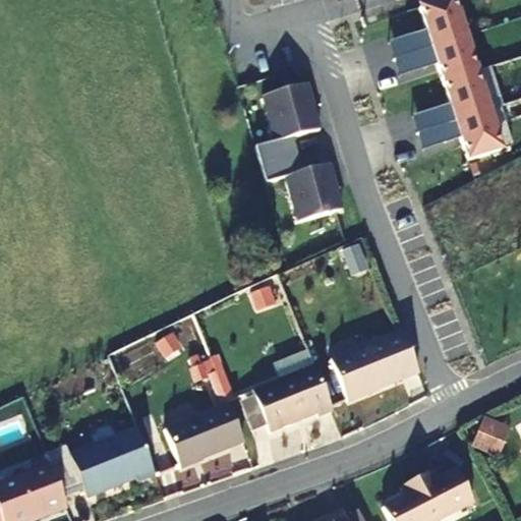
[(463,38),(451,0),(445,0),(418,8),(431,48),(463,38)]
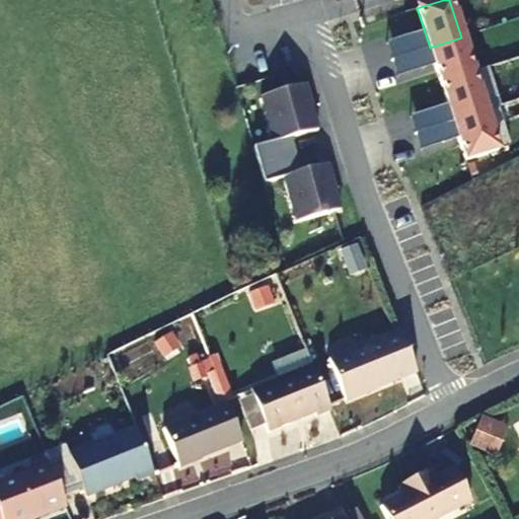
[(472,72),(461,38),(430,48),(440,82),(472,72)]
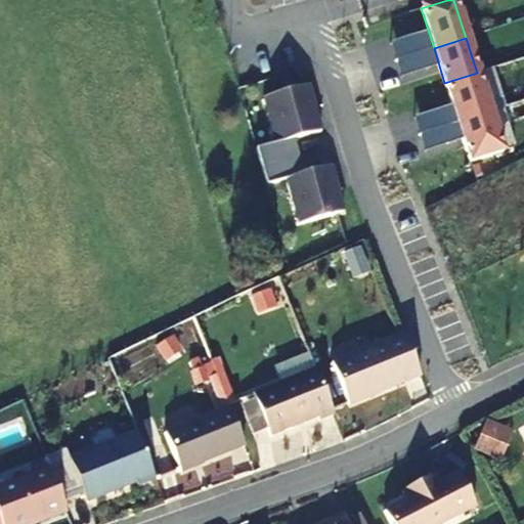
[(490,112),(477,73),(444,83),(456,123),(490,112)]
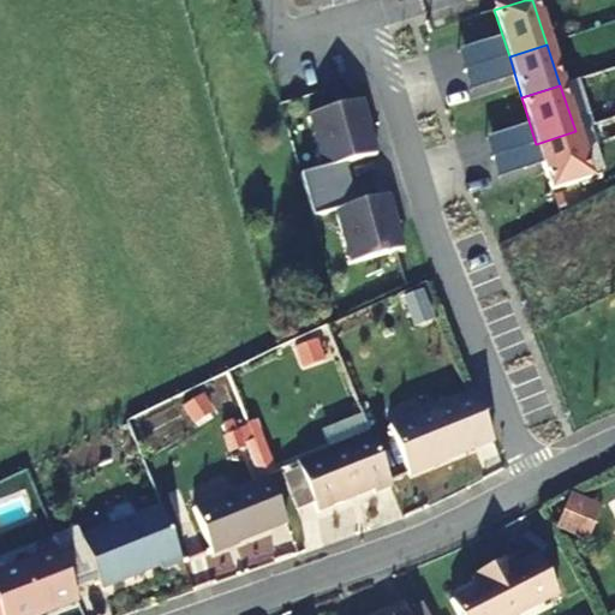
[(360,101),(308,115),(323,169),(299,175),(305,197),(348,185),(342,165),(375,155),(360,101)]
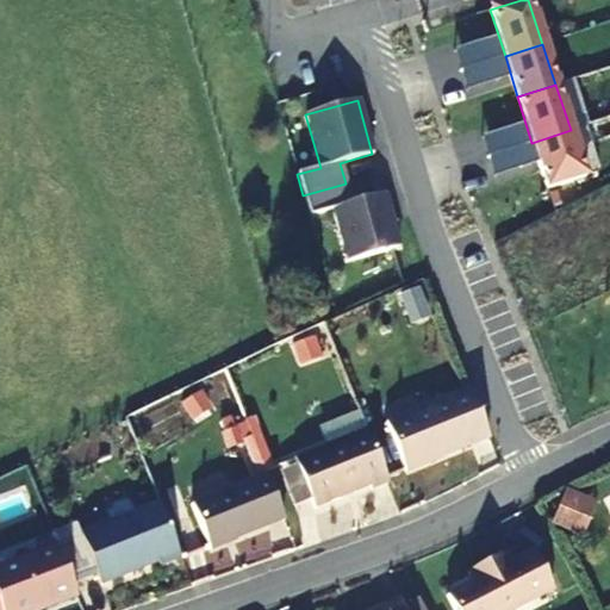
[(585,176),(571,130),(531,143),(547,190),(585,176)]
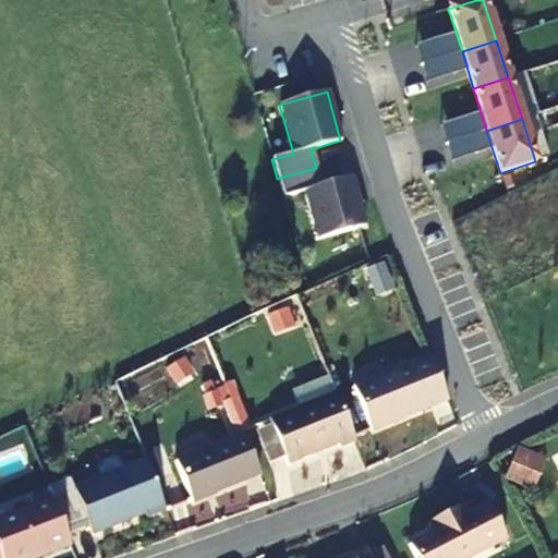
[(304,193),(316,241),(359,229),(364,227),(351,178),(320,186),(316,168),(277,179),(282,199),(304,193)]
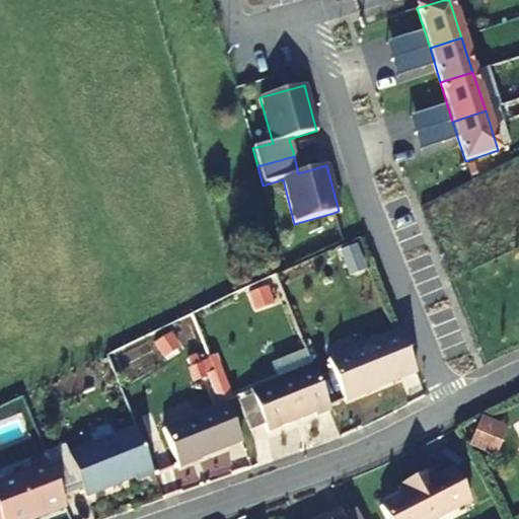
[(518,292),(509,295),(517,323),(518,322),(518,292)]
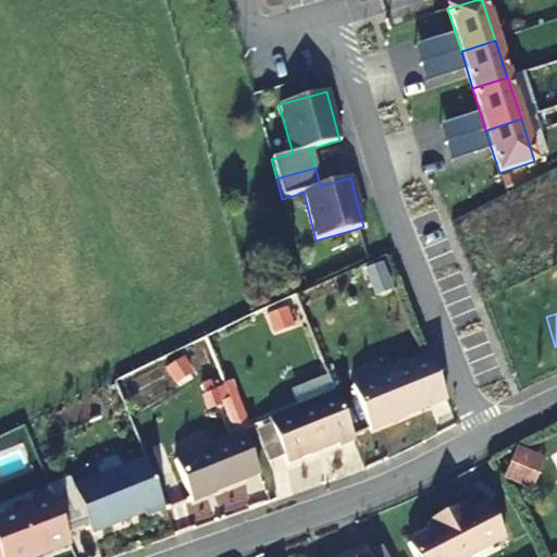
[(373,433),(447,397),(428,356),(355,392),(373,433)]
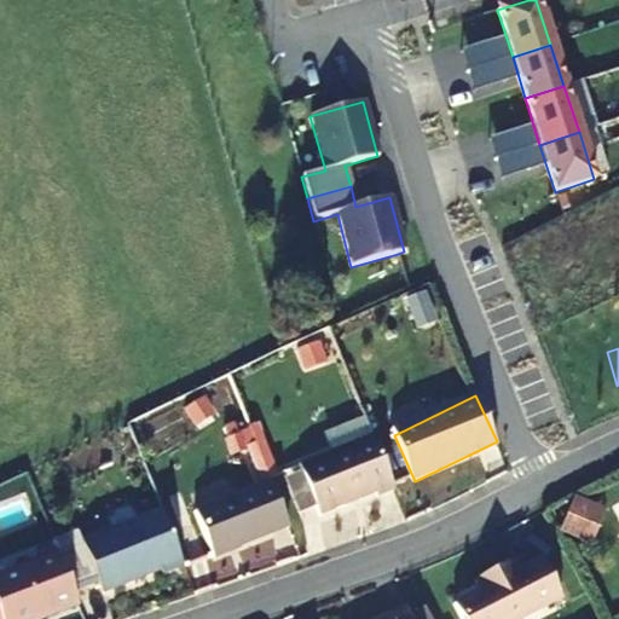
[(202,397),(181,410),(195,429),(215,416),(202,397)]
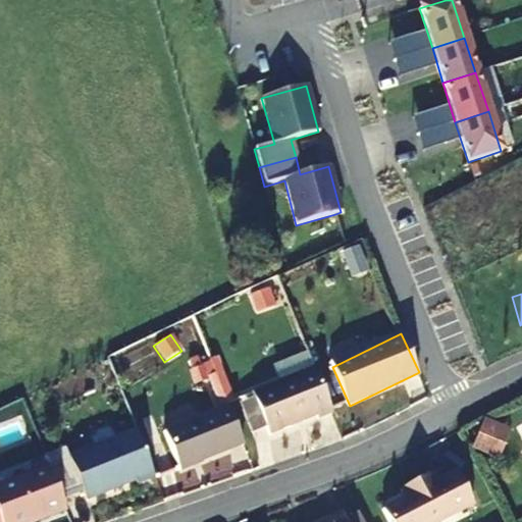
[(214,362),(231,404),(240,401),(221,359),(214,362)]
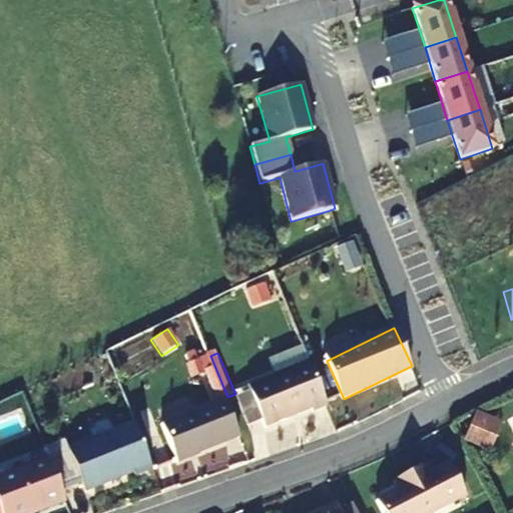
[(249,385),(252,391),(265,418),(269,425),(328,400),(308,357),(249,385)]
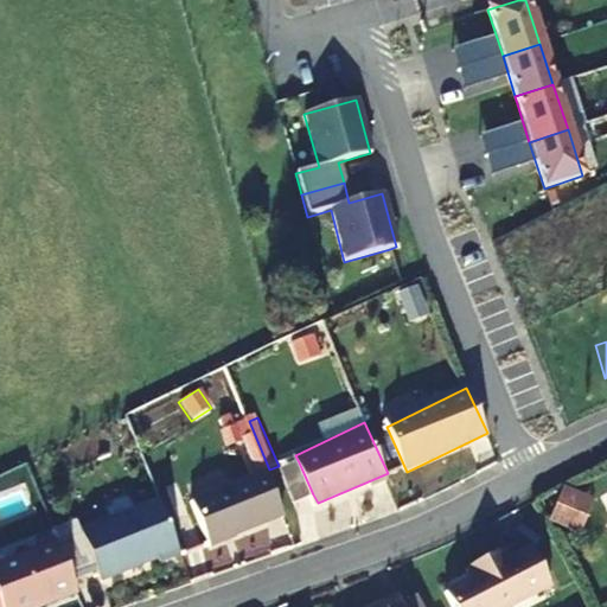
[(313,494),(299,462),(285,468),(299,500),(313,494)]
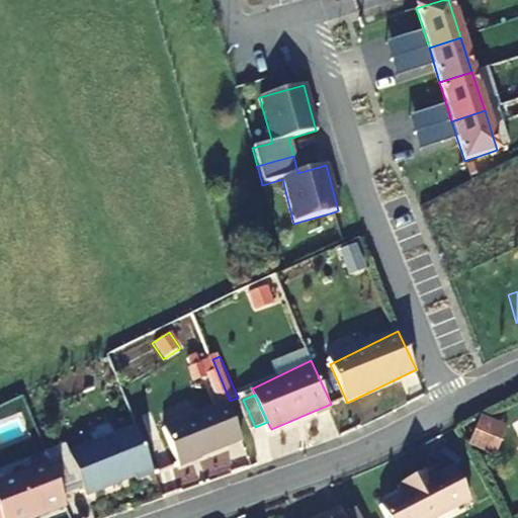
[(180,463),(245,438),(230,401),(167,426),(180,463)]
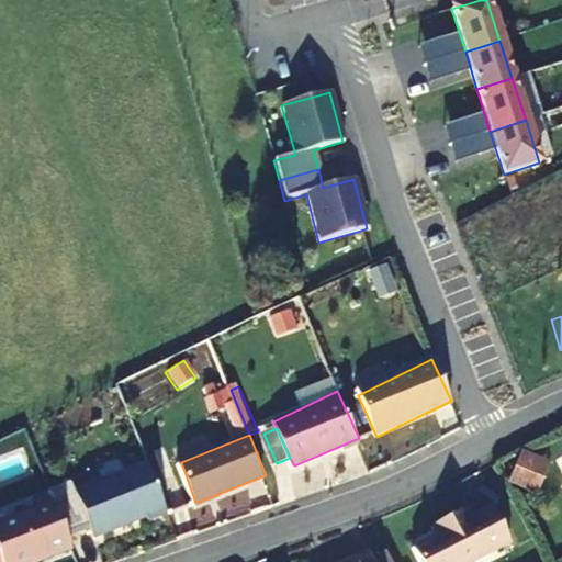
[(537,497),(552,463),(523,450),(508,485),(537,497)]
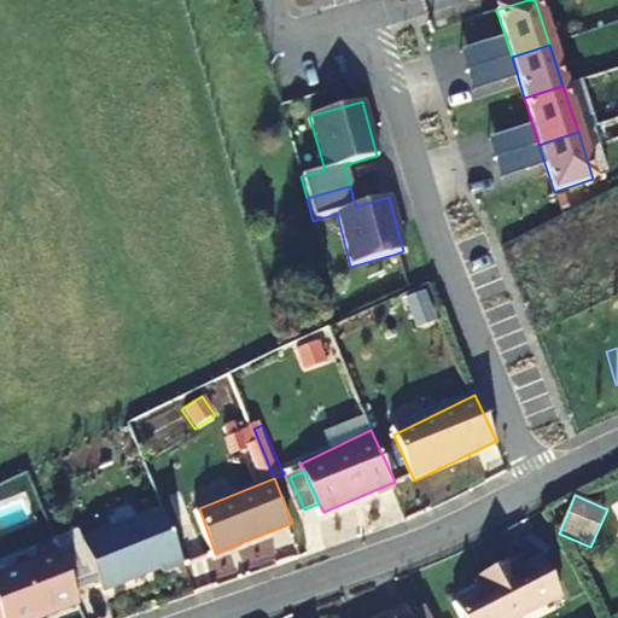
[(56,554),(71,594),(97,583),(103,594),(158,571),(161,577),(184,566),(161,511),(80,543),(75,529),(50,538),(56,554)]
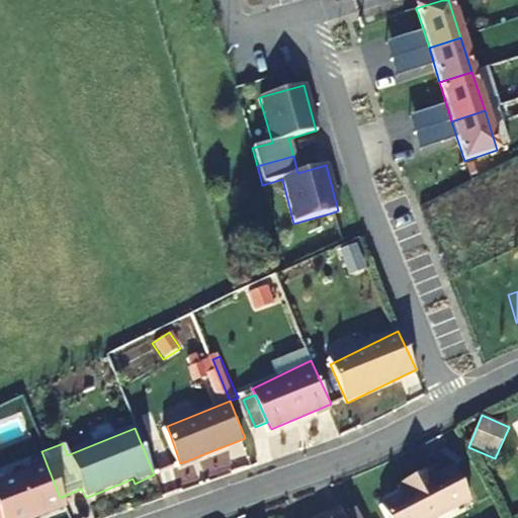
[(60,498),(47,464),(0,482),(0,517),(32,517),(63,506),(60,498)]
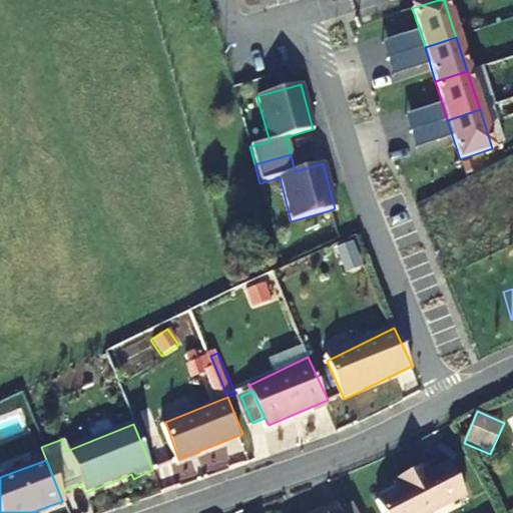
[(382,500),(388,512),(435,512),(470,495),(454,463),(434,473),(429,463),(409,473),(415,483),(382,500)]
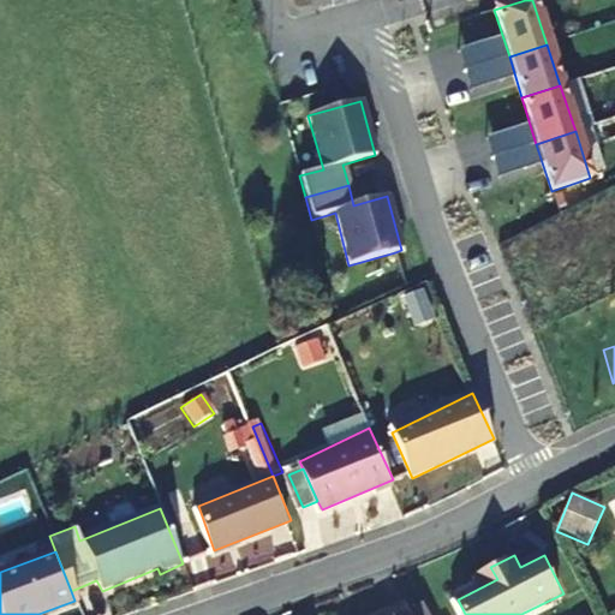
[(380,614),(415,614),(407,601),(380,614)]
